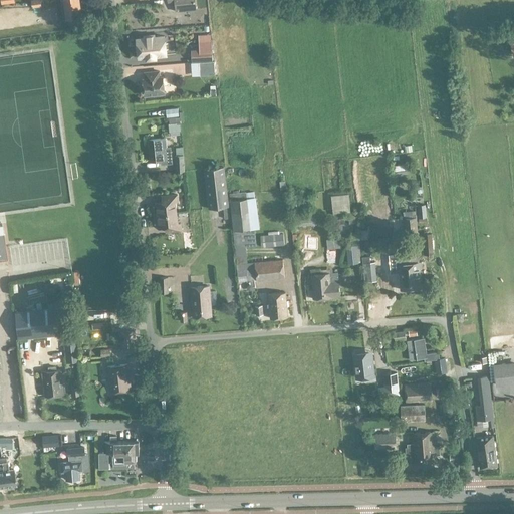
[(78,0),(62,0),(65,19),(81,17),(78,0)]
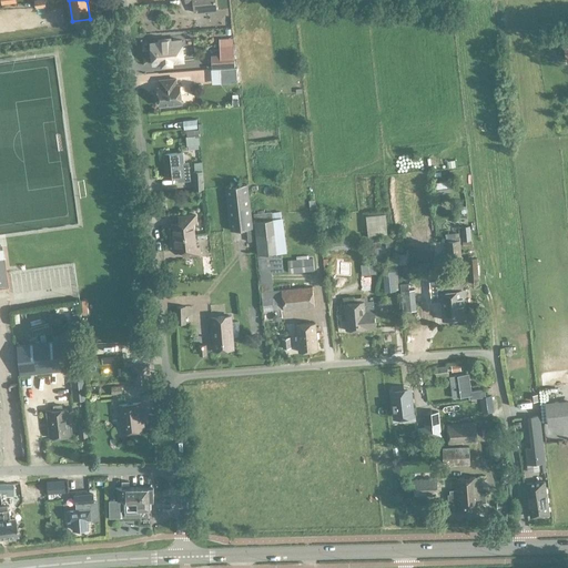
[(184,0),(185,2),(193,1),(194,12),(216,10),(215,0),(184,0)]
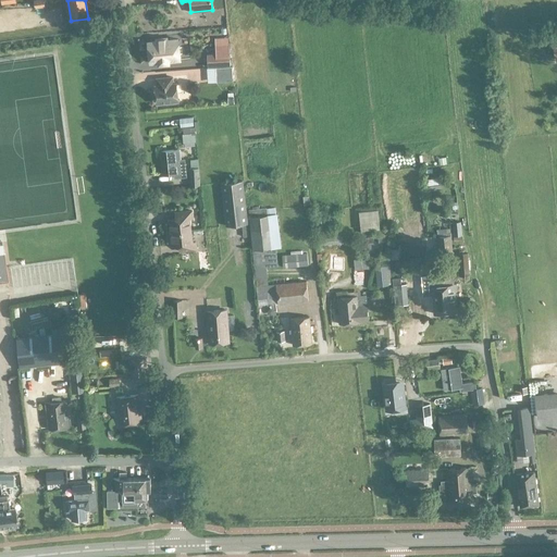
[(181,60),(177,39),(166,40),(166,38),(156,39),(156,41),(148,42),(148,48),(147,48),(146,49),(147,57),(148,57),(149,57),(150,63),(181,60)]
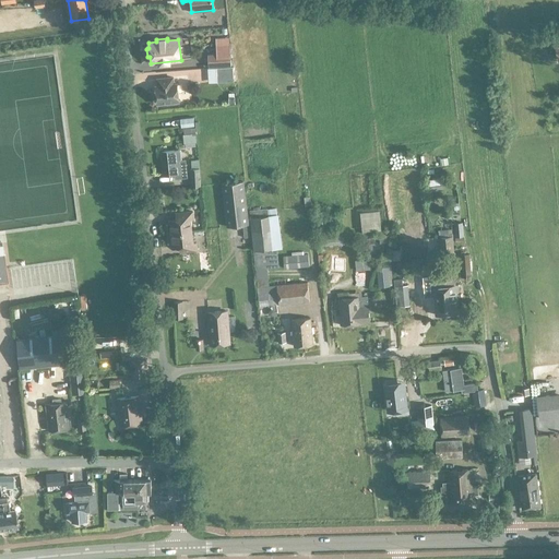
[(230,66),(229,55),(212,56),(213,67),(230,66)]
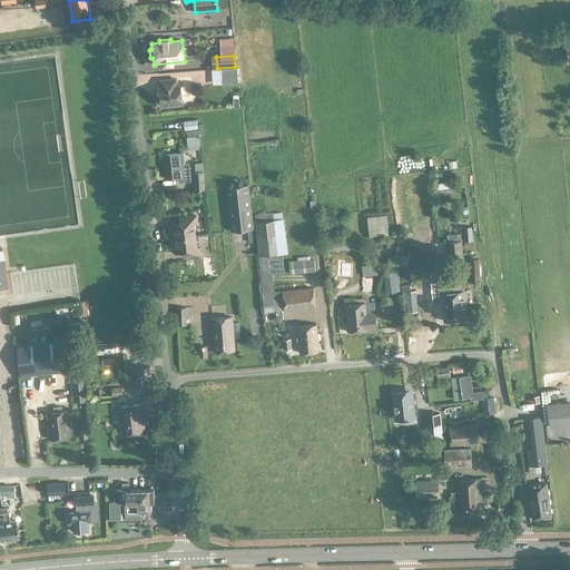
[(222,77),(238,76),(237,68),(220,69),(222,77)]
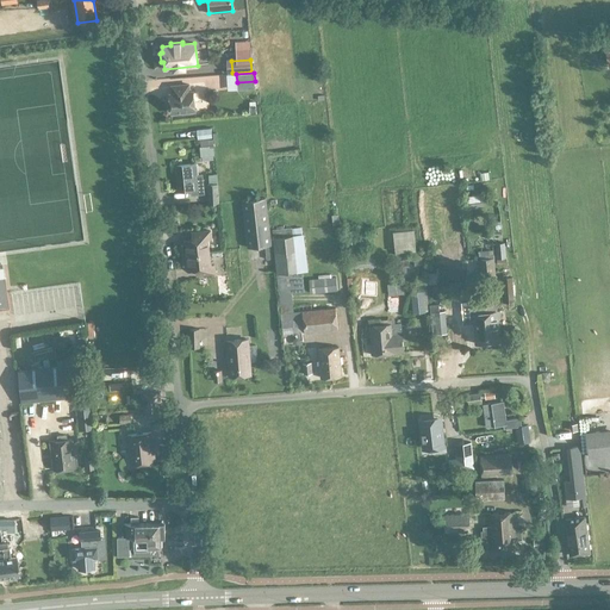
[(173,93),(169,94),(169,99),(168,101),(168,106),(170,109),(172,113),(195,111),(193,91),(190,92),(188,85),(172,86),(173,93)]
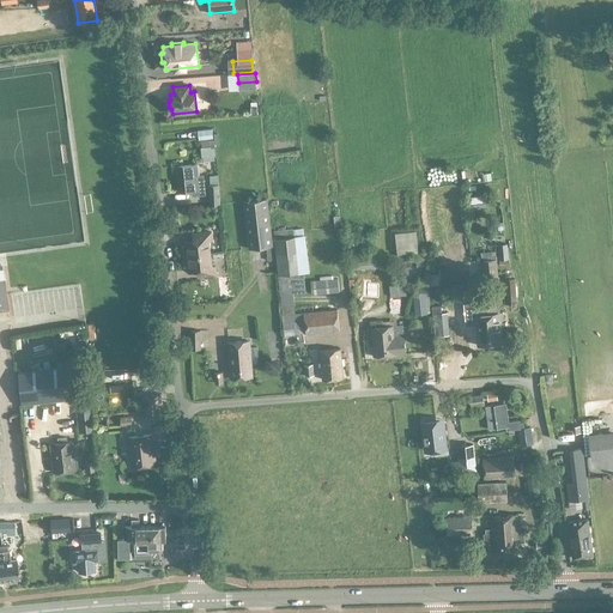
[(198,120),(211,119),(207,91),(199,92),(201,111),(196,113),(198,120)]
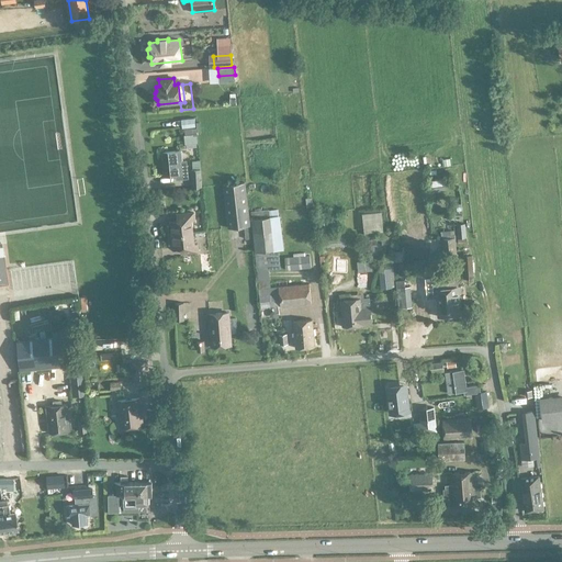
[(184,134),(184,144),(199,143),(198,133),(184,134)]
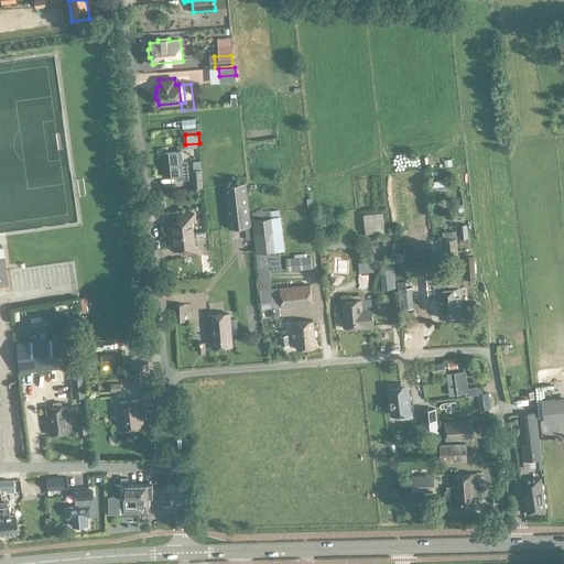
[(174,152),(163,153),(165,176),(176,175),(176,181),(190,179),(187,161),(183,161),(182,151),(174,152)]
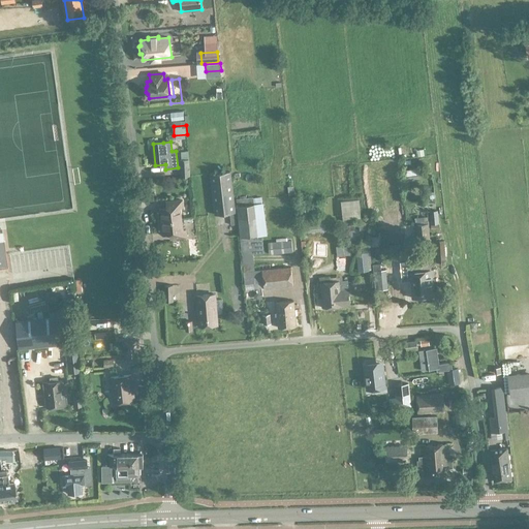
[(401,163),(410,161),(407,150),(398,152),(401,163)]
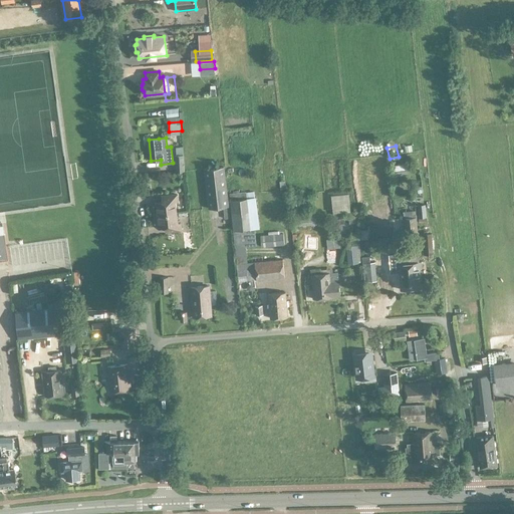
[(183,155),(175,155),(176,172),(184,172),(183,155)]
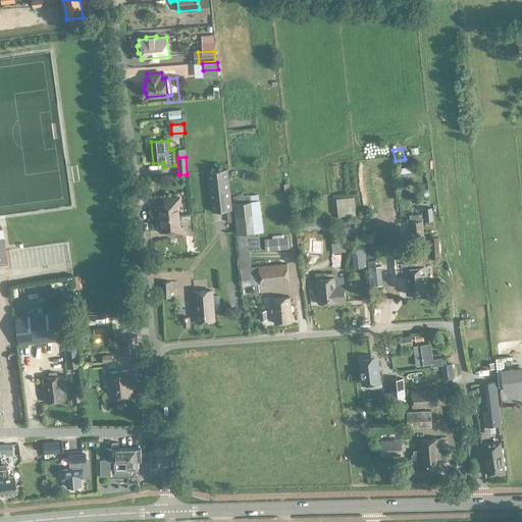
[(417,166),(398,168),(399,173),(401,173),(401,178),(413,177),(413,172),(418,171),(417,166)]
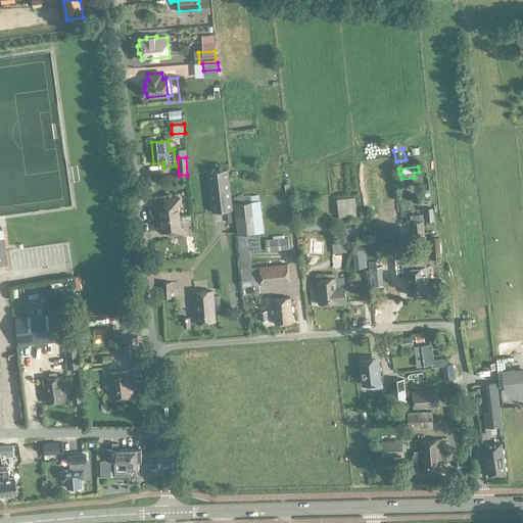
[(214,171),(208,172),(211,204),(212,212),(227,210),(233,210),(232,204),(231,197),(228,170),(220,171),(214,171)]
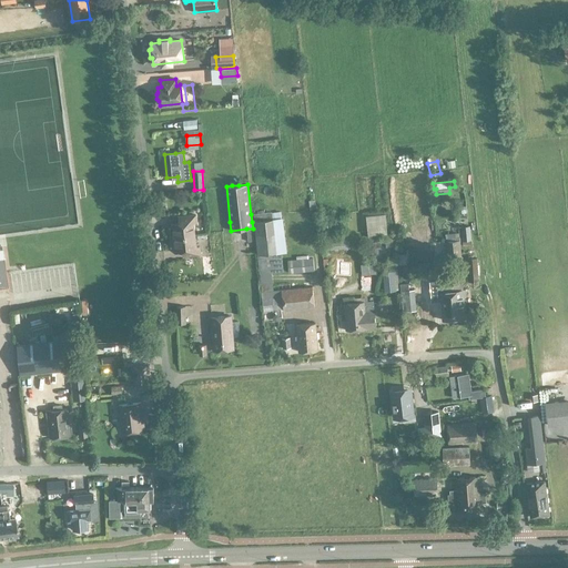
[(272,272),(284,271),(282,253),(286,252),(283,217),(281,217),(280,211),(253,213),(254,221),(257,255),(260,282),(273,281),(272,272)]
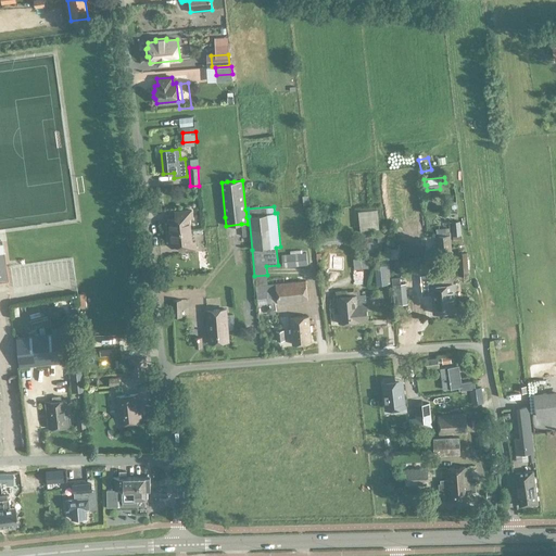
[(166,232),(191,230),(190,217),(192,217),(192,211),(176,212),(176,218),(168,219),(168,223),(165,223),(166,232)]
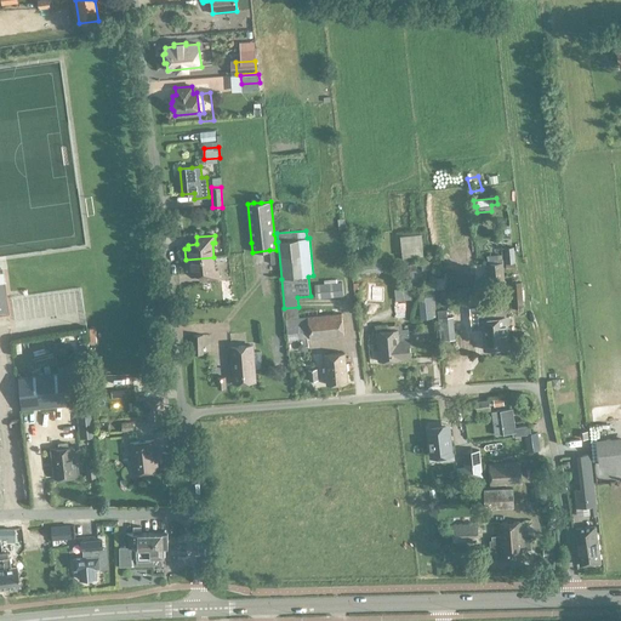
[(351,246),(351,258),(362,258),(360,245),(351,246)]
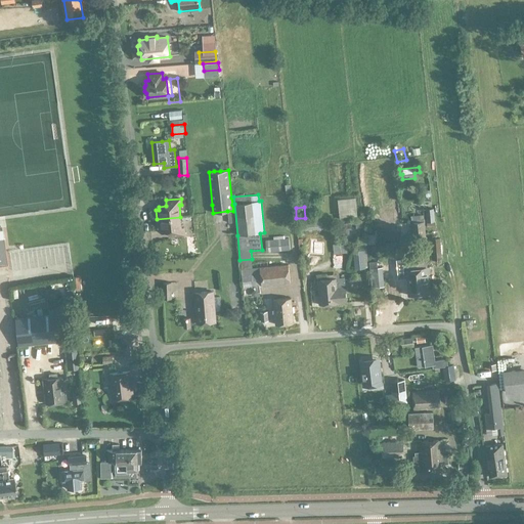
[(434,208),(425,209),(427,222),(435,221),(434,208)]
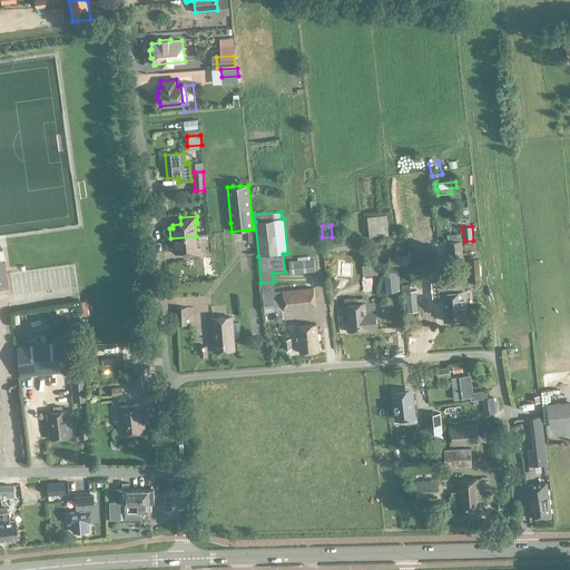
[(377,258),(395,257),(393,234),(385,235),(386,242),(360,245),(363,276),(377,274),(376,265),(379,265),(377,258)]
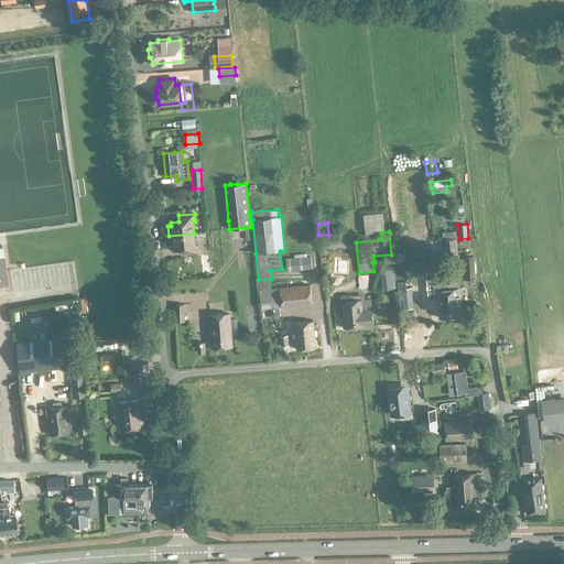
[(403,238),(403,241),(404,247),(416,246),(416,247),(420,247),(420,246),(421,246),(421,240),(420,240),(420,231),(412,231),(412,237),(403,238)]
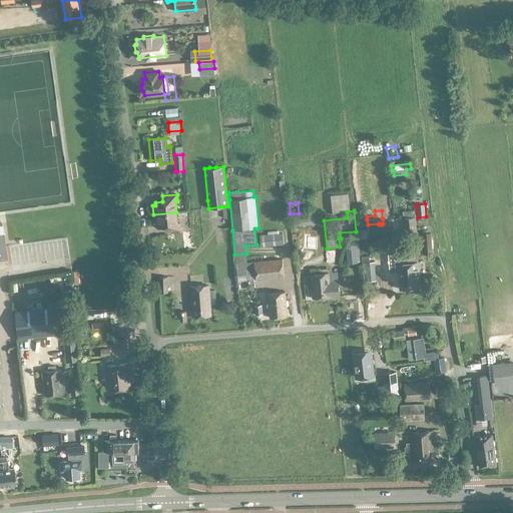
[(414,210),(402,211),(404,234),(416,233),(414,210)]
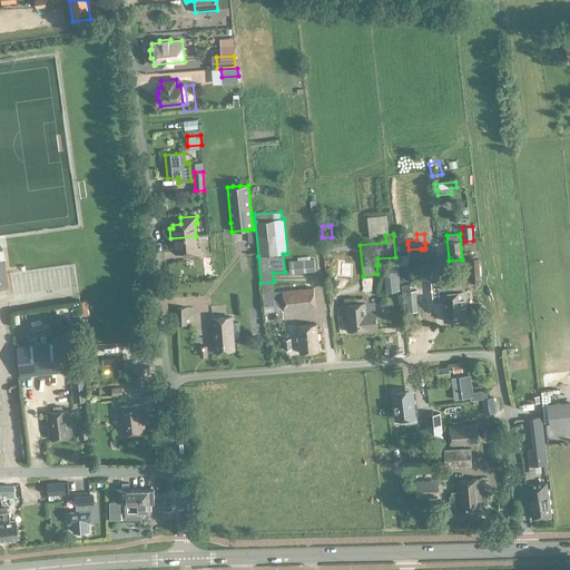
[(196,236),(170,238),(172,248),(175,248),(175,252),(184,251),(185,257),(202,255),(200,248),(197,248),(196,236)]
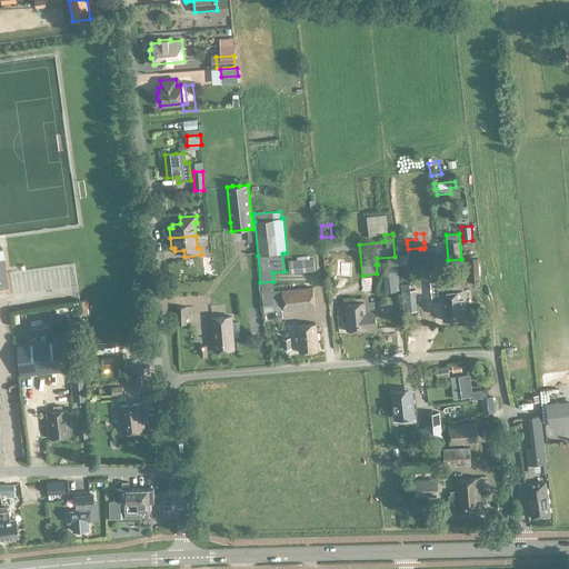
[(322,241),(323,251),(349,249),(348,239),(322,241)]
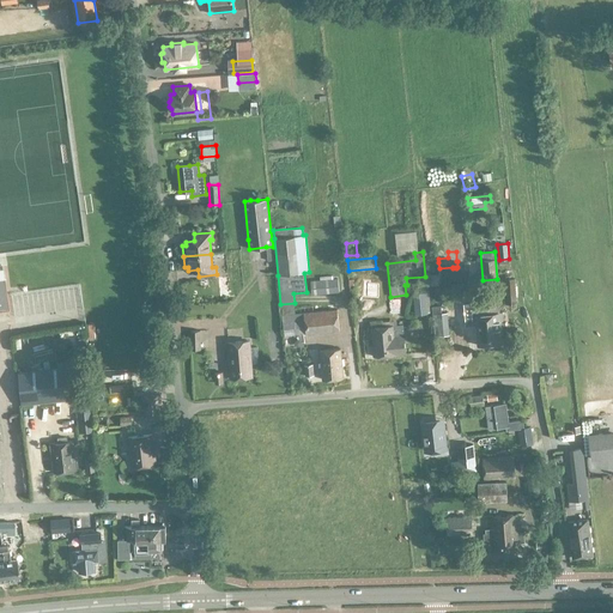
[(469,268),(462,262),(459,266),(466,272),(469,268)]
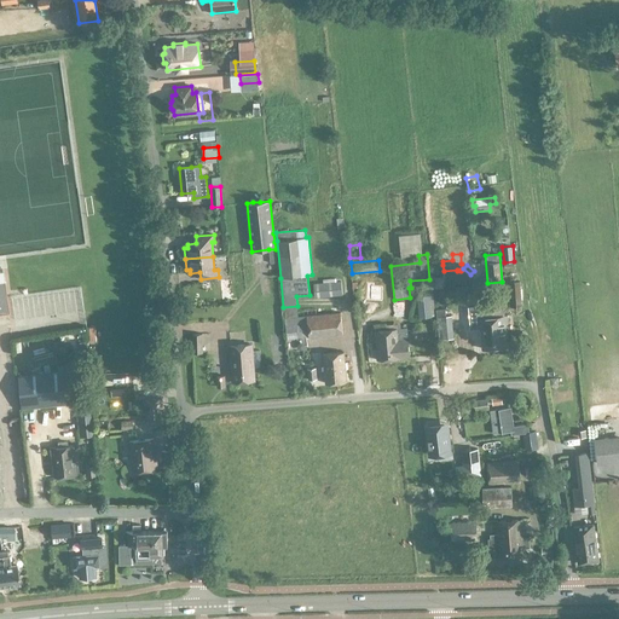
[(432,277),(433,289),(444,288),(443,276),(432,277)]
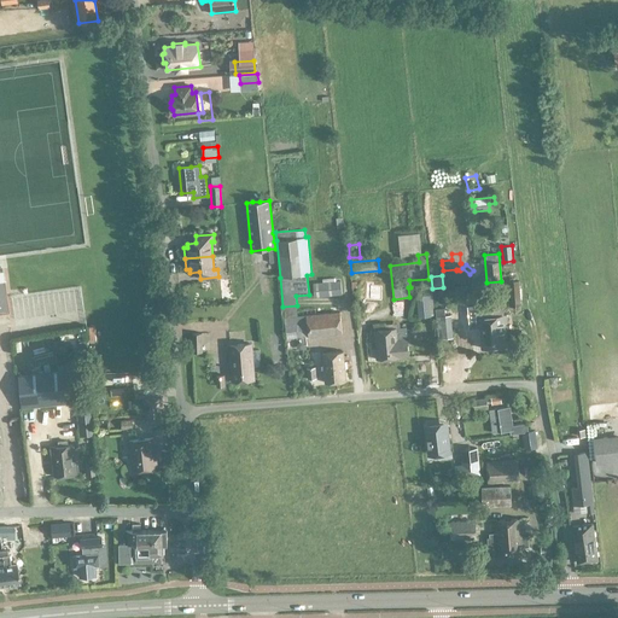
[(314,297),(342,295),(340,280),(336,281),(336,278),(322,279),(322,283),(313,284),(314,297)]
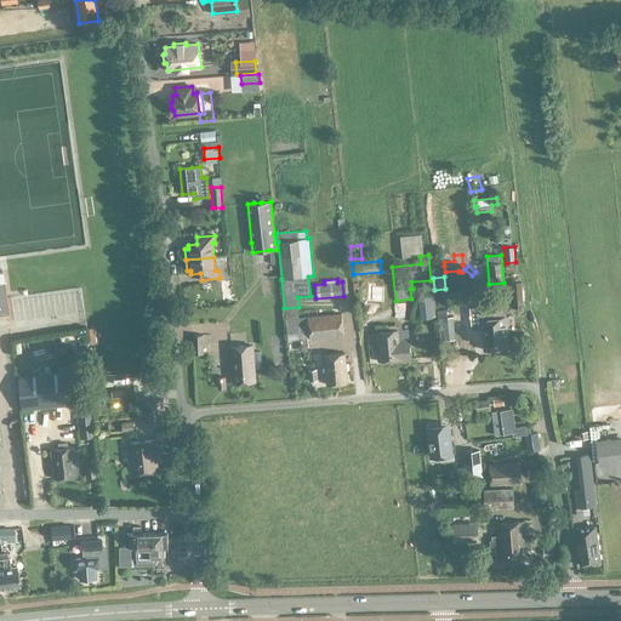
[(221,281),(222,295),(223,303),(234,302),(233,294),(232,289),(231,280),(221,281)]
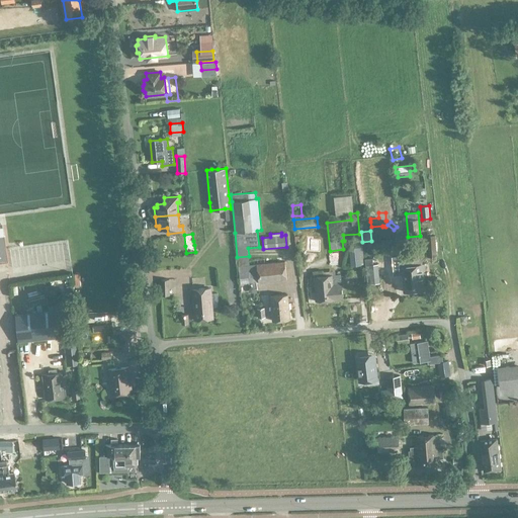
[(437,256),(435,235),(426,236),(427,257),(437,256)]
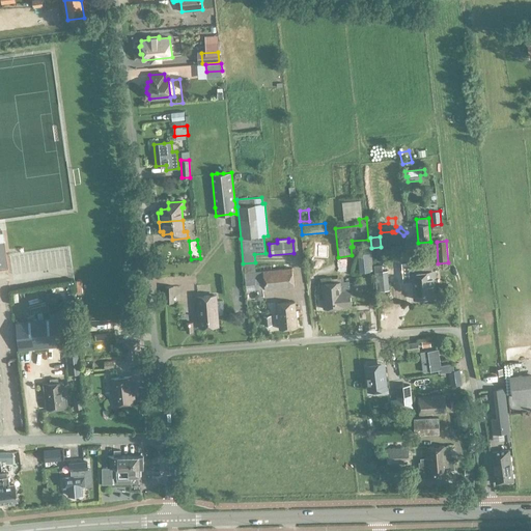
[(313,258),(328,259),(328,247),(319,247),(319,245),(314,245),(313,258)]
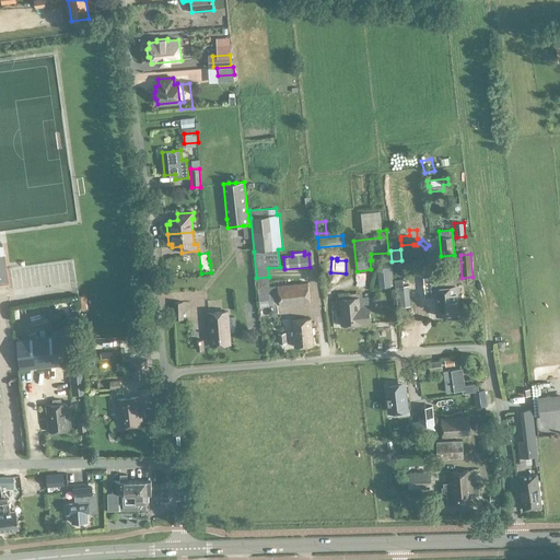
[(394,286),(392,267),(384,267),(376,268),(378,288),(394,286)]
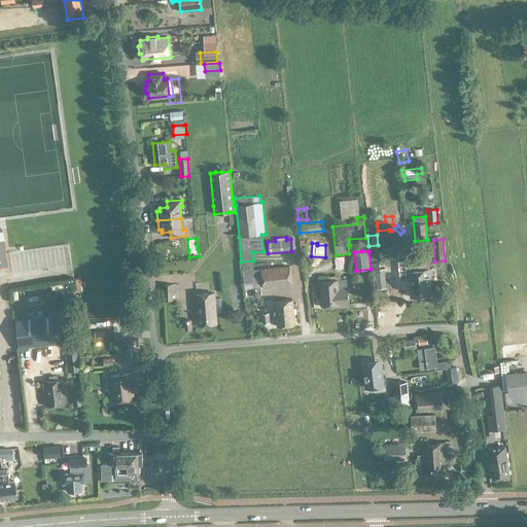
[(371,262),(373,289),(387,288),(385,269),(380,269),(379,262),(371,262)]
